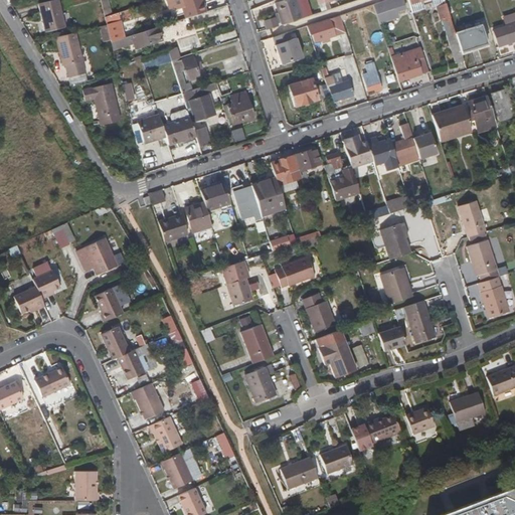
[(44,32),(64,27),(57,0),(56,0),(37,4),(44,32)]
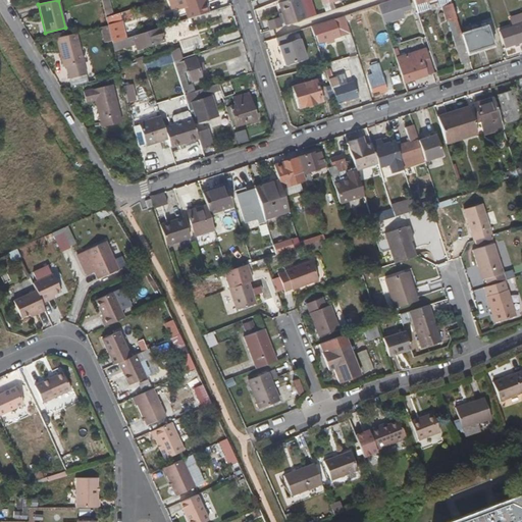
[(112,8),(109,0),(102,0),(105,10),(110,8),(112,8)]
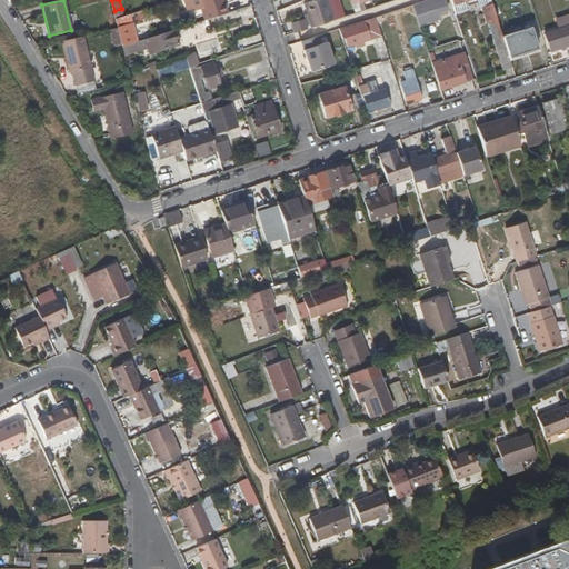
[(197,0),(203,20),(210,19),(226,13),(221,0),(197,0)]
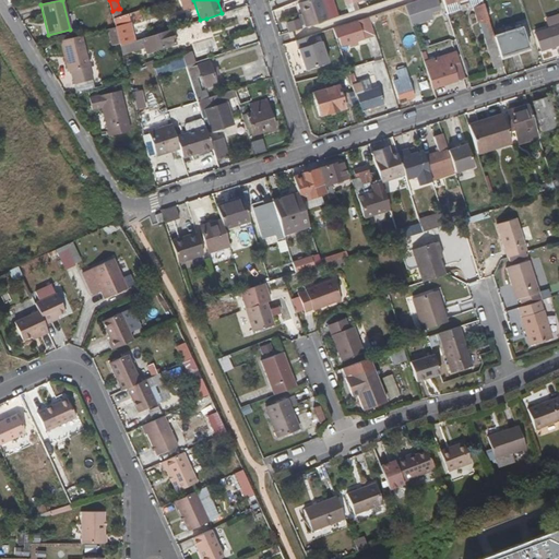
[(320,0),(310,0),(297,4),(306,28),(328,21),(320,0)]
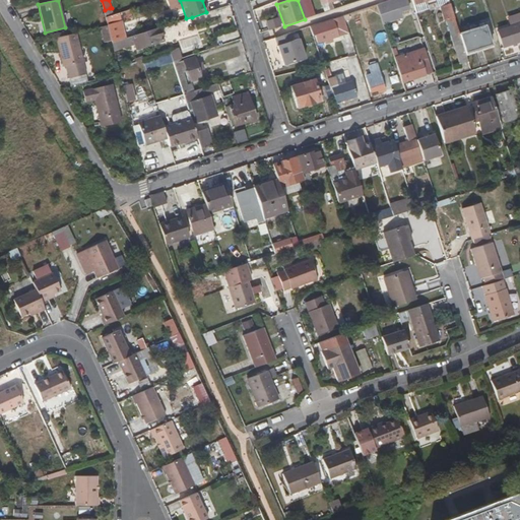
[(318,15),(313,0),(298,0),(305,19),(318,15)]
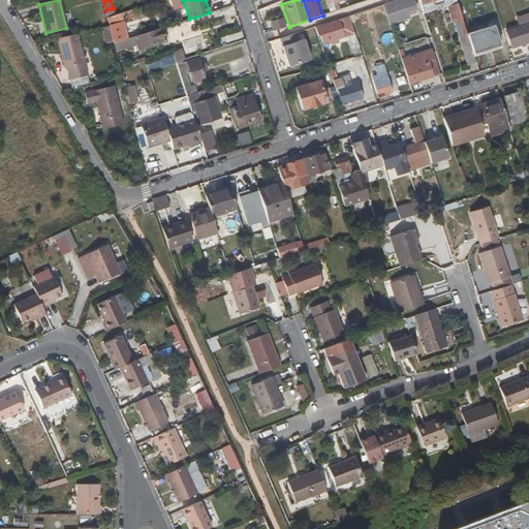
[(408,13),(418,10),(414,0),(399,0),(382,5),(390,26),(409,20),(408,13)]
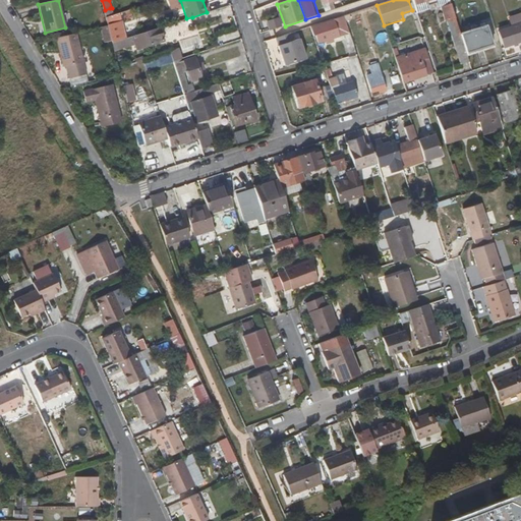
[(465,53),(460,35),(448,0),(411,0),(413,5),(427,1),(428,6),(435,4),(437,8),(441,7),(446,21),(447,22),(461,65),(468,62),(465,53)]
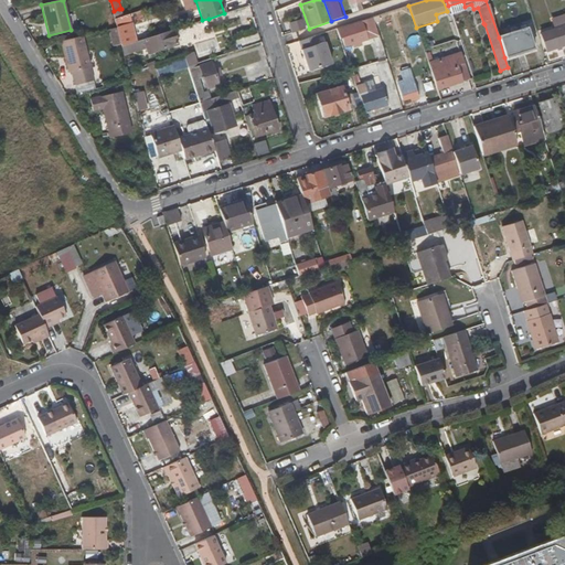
[(451,16),(467,10),(465,7),(464,1),(448,6),(451,16)]
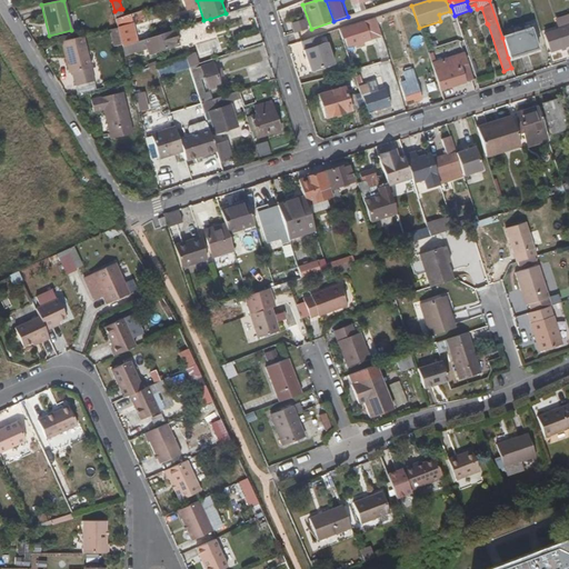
[(568,46),(568,15),(555,20),(557,29),(543,33),(550,52),(568,46)]
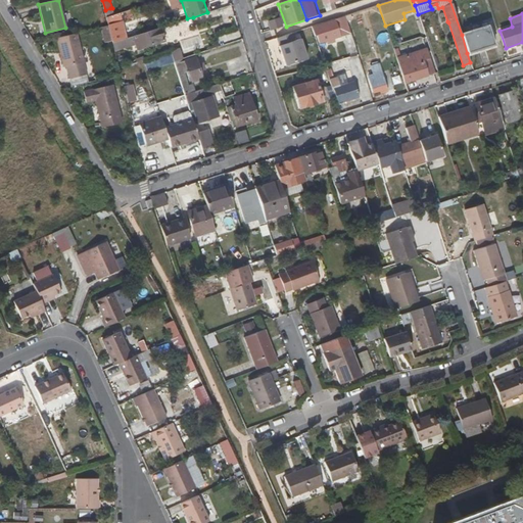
[(193,17),(187,18),(133,37),(137,50),(163,41),(163,39),(196,29),(193,17)]
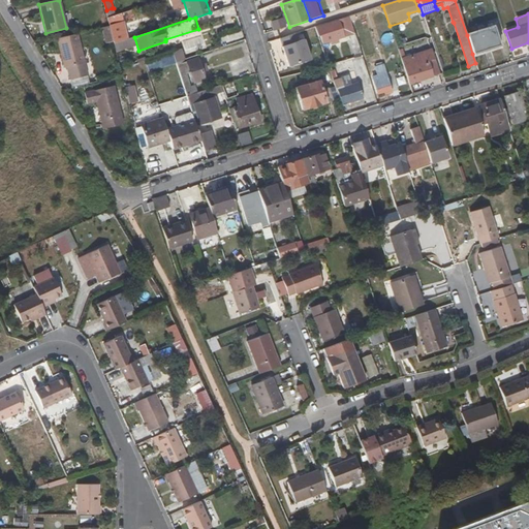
[(110,26),(113,35),(115,43),(121,41),(117,24),(110,26)]
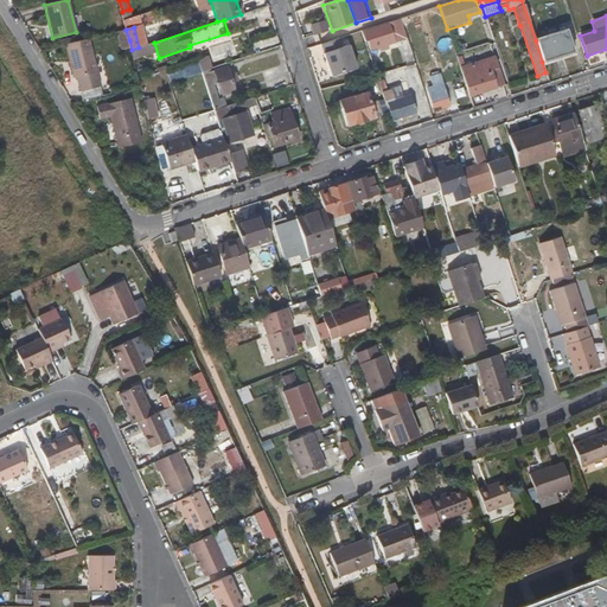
[(117,31),(120,43),(129,40),(126,30),(117,31)]
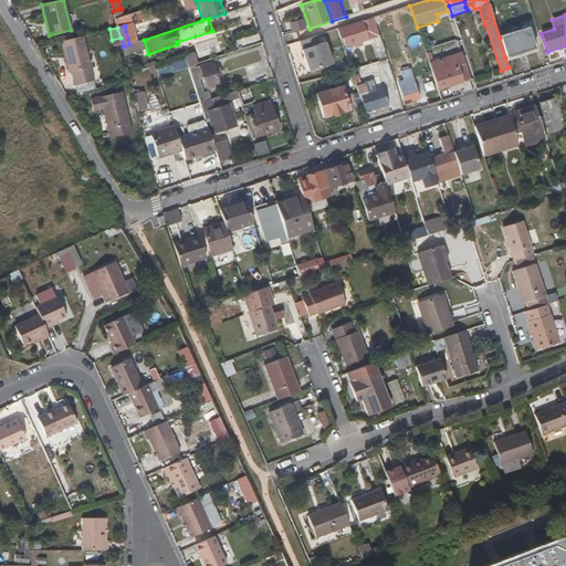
[(353,33),(353,29),(338,33),(339,39),(342,38),(345,48),(368,40),(365,30),(362,31),(353,33)]
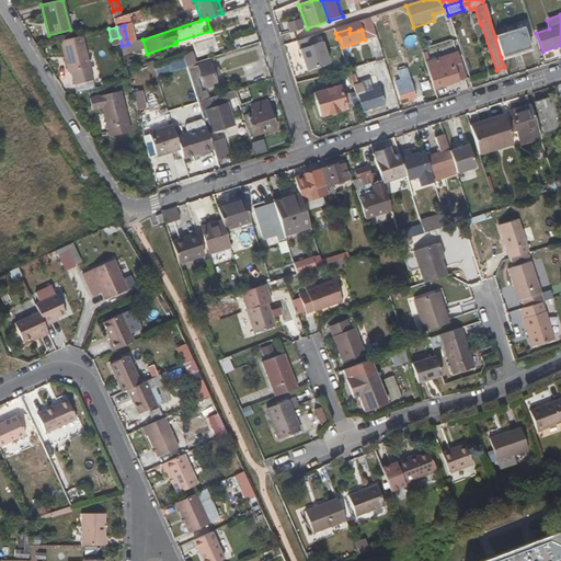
[(529,48),(523,29),(495,37),(501,57),(529,48)]
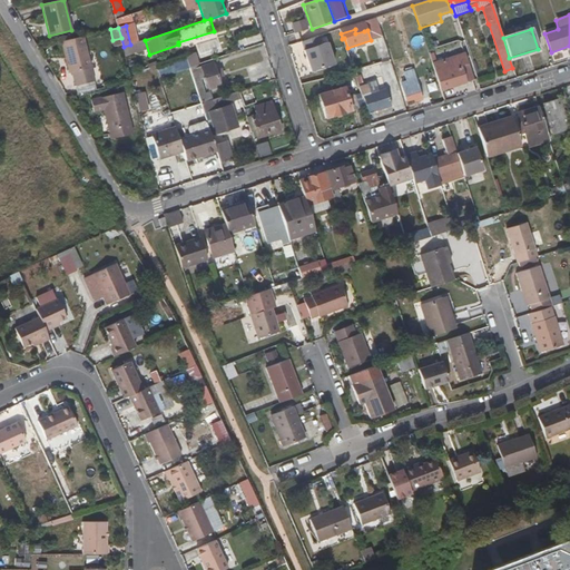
[(77,95),(96,90),(84,37),(60,42),(68,74),(70,72),(77,95)]
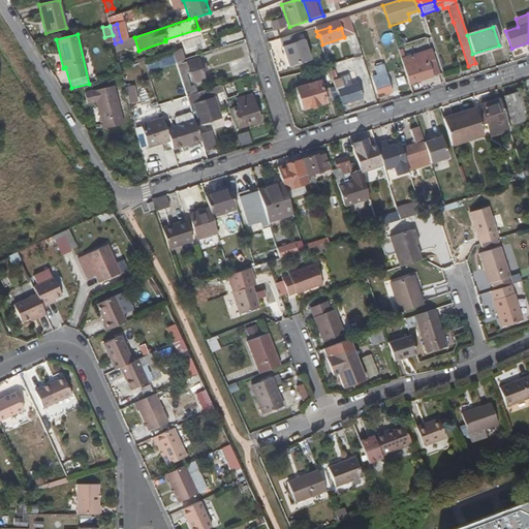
[(294,34),(278,39),(287,66),(309,60),(303,40),(297,41),(294,34)]
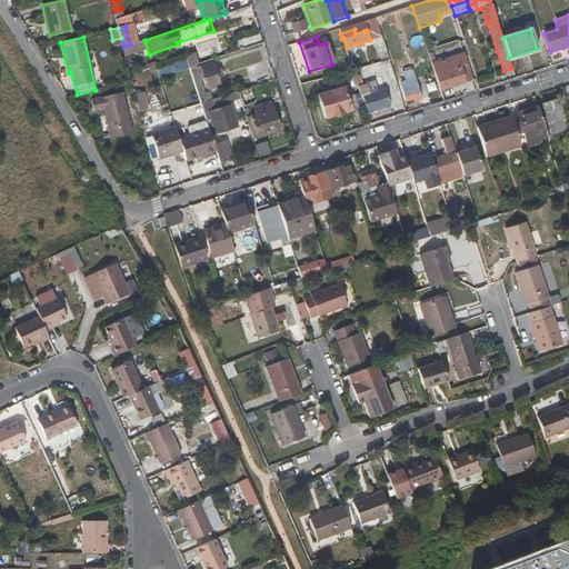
[(381,57),(387,55),(382,38),(376,40),(381,57)]
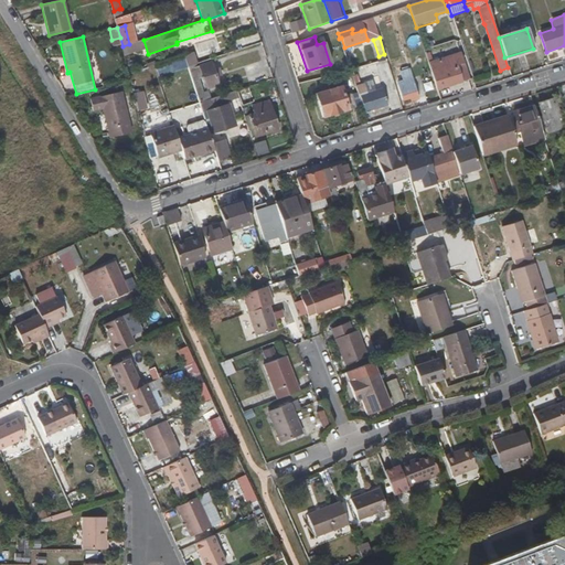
[(192,52),(183,54),(183,55),(188,66),(196,64),(192,52)]
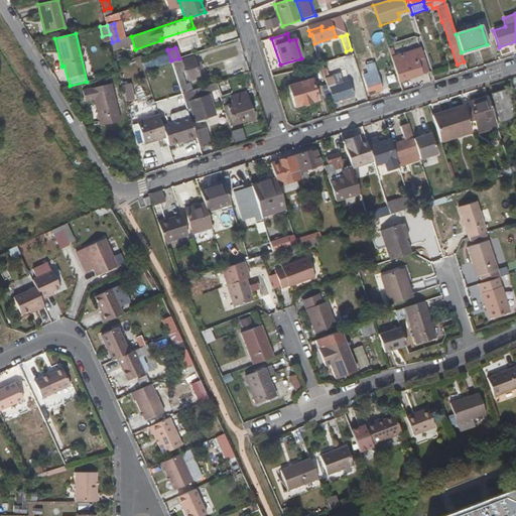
[(428,74),(420,47),(390,57),(399,84),(420,77),(428,74)]
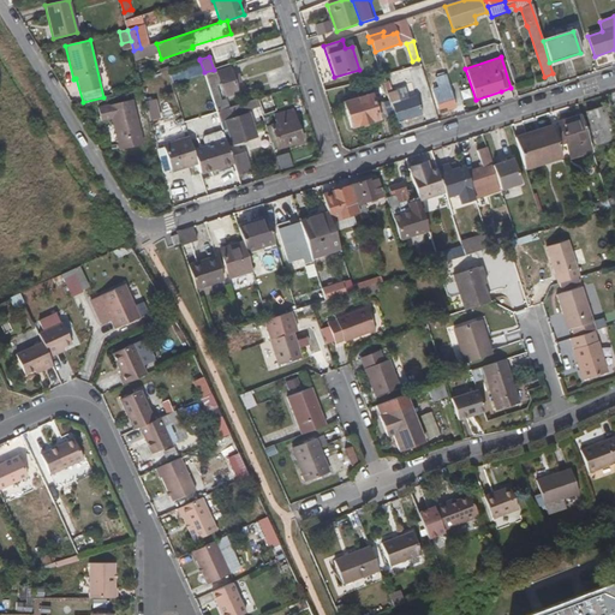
[(230,67),(215,72),(214,70),(204,72),(216,111),(228,107),(225,100),(219,101),(215,87),(221,84),(225,96),(237,93),(230,67)]
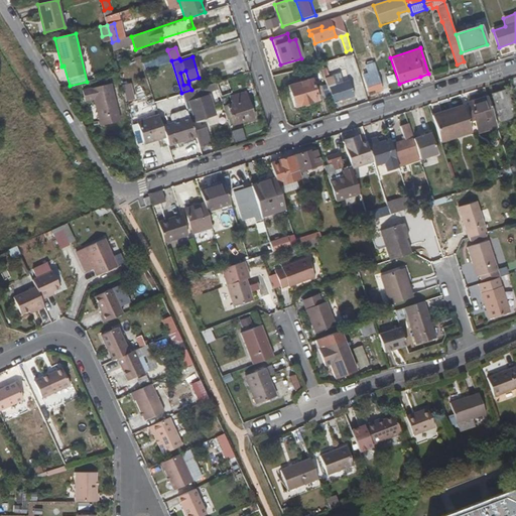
[(375,93),(382,90),(374,62),(368,65),(370,73),(363,76),(368,92),(374,91),(375,93)]
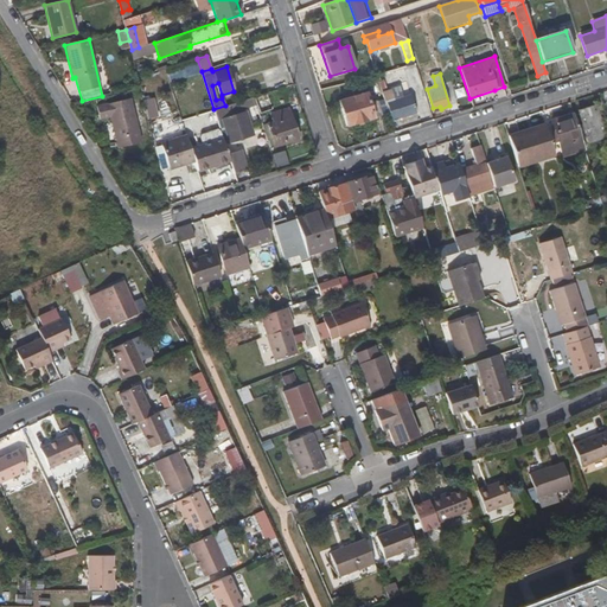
[(390,90),(382,93),(384,100),(389,115),(391,122),(415,113),(409,95),(394,100),(390,90)]
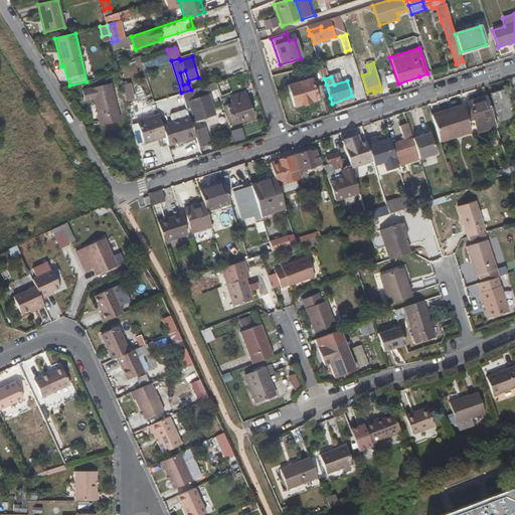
[(401,93),(422,86),(419,76),(398,83),(401,93)]
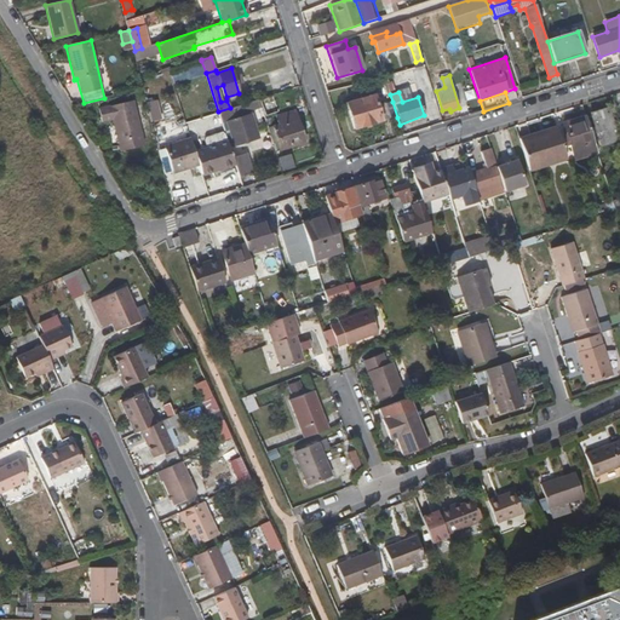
[(345,103),(354,130),(397,118),(392,102),(378,105),(374,95),(345,103)]
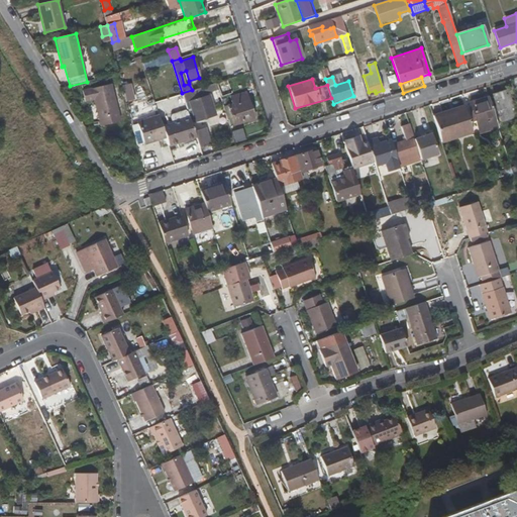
[(195,96),(218,90),(215,83),(192,90),(182,93),(184,100),(195,96)]
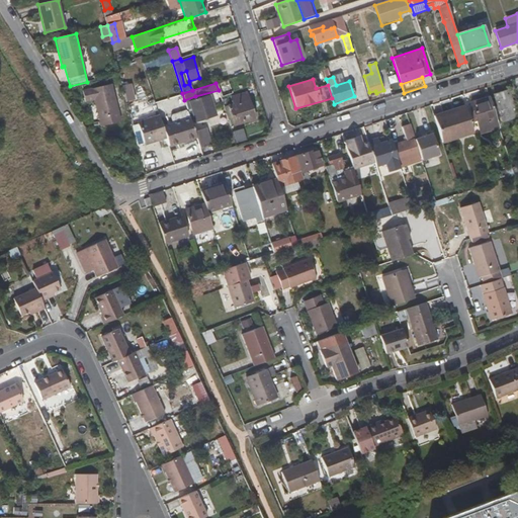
[(100,126),(120,121),(111,84),(82,91),(85,102),(93,100),(100,126)]
